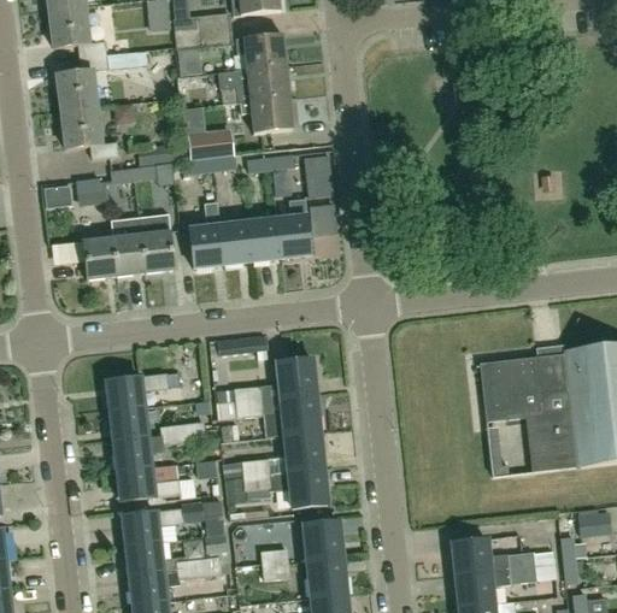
[(47,0),(48,10),(84,6),(83,0),(47,0)]
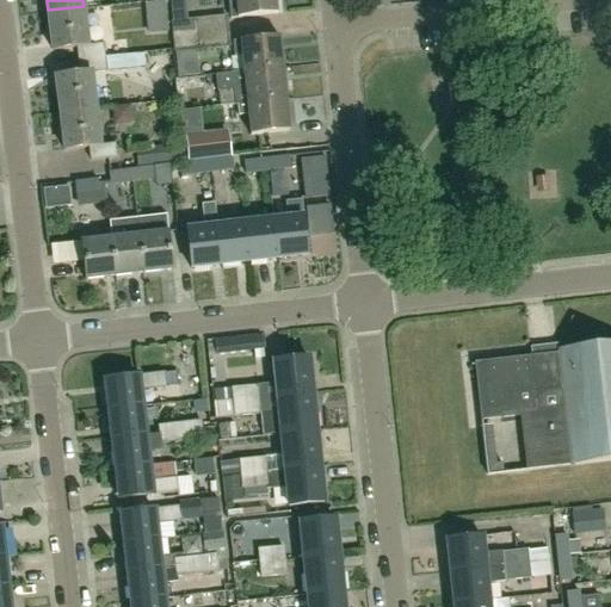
[(228,0),(229,16),(276,11),(275,0),(228,0)]
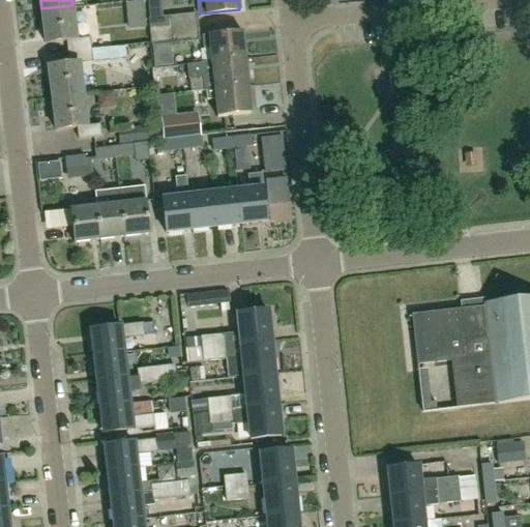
[(72,5),(41,8),(46,39),(67,37),(68,49),(91,47),(89,33),(76,35),(72,5)]
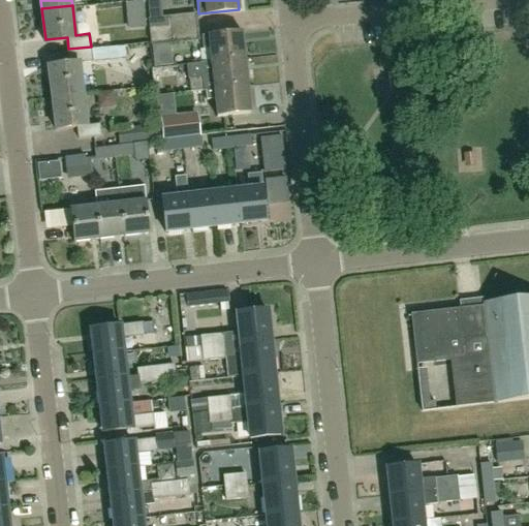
[(195,10),(169,13),(147,16),(149,29),(196,24),(195,10)]
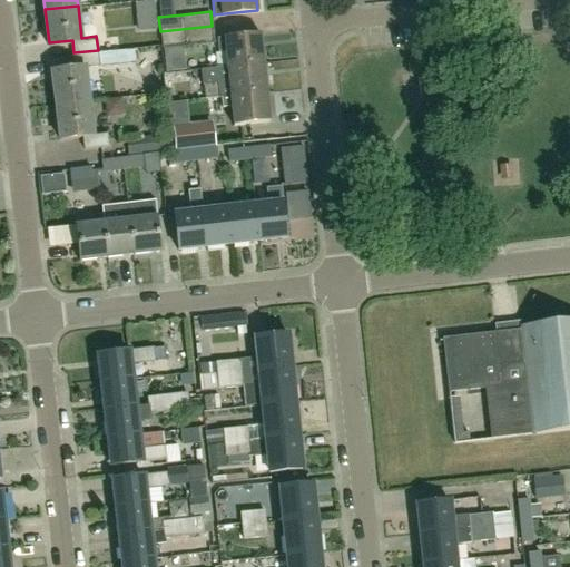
[(212,26),(160,31),(161,45),(186,41),(213,39),(212,26)]
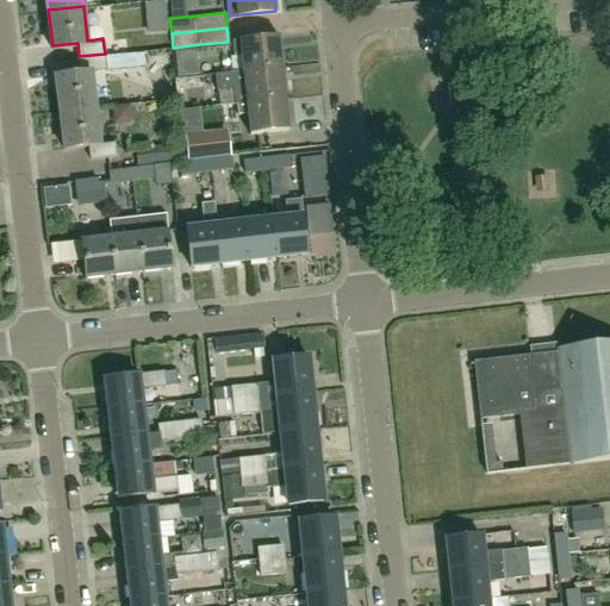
[(129,48),(129,33),(105,35),(105,49),(129,48)]
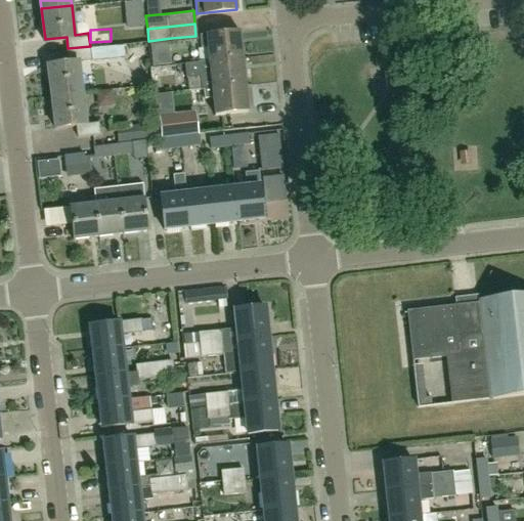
[(205,60),(242,56),(238,30),(200,34),(201,46),(203,46),(205,60)]
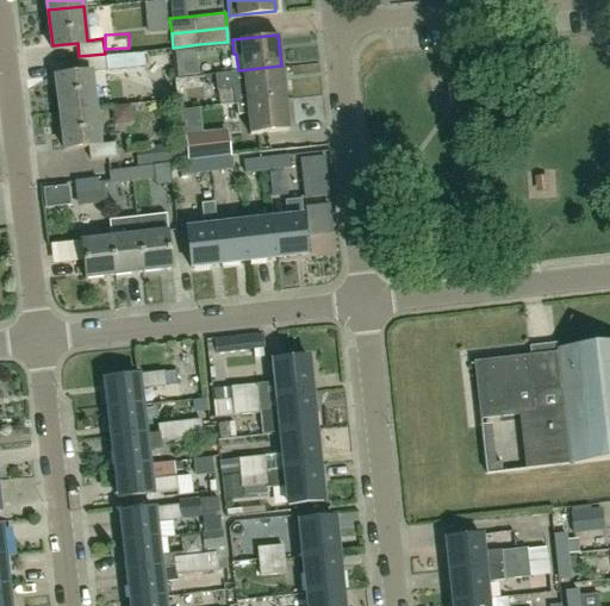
[(105,54),(79,56),(81,70),(55,73),(60,108),(95,105),(91,69),(106,67),(136,64),(145,64),(143,51),(135,52),(105,55),(105,54)]
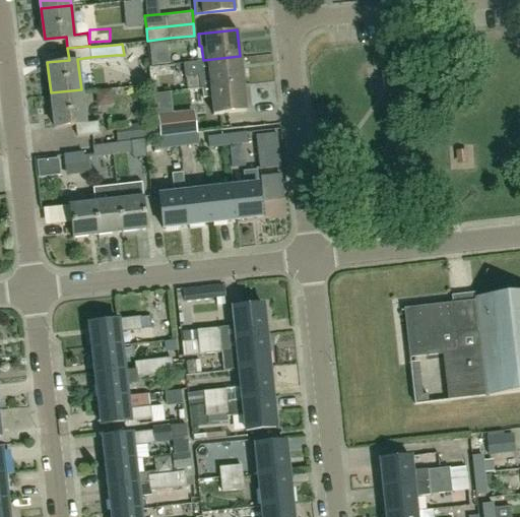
[(196,61),(197,74),(186,75),(188,87),(201,86),(242,82),(240,56),(203,60),(196,61)]
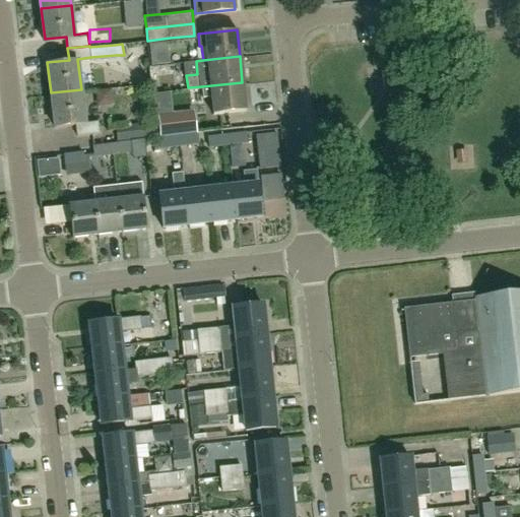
[(116,99),(112,82),(96,86),(101,103),(116,99)]
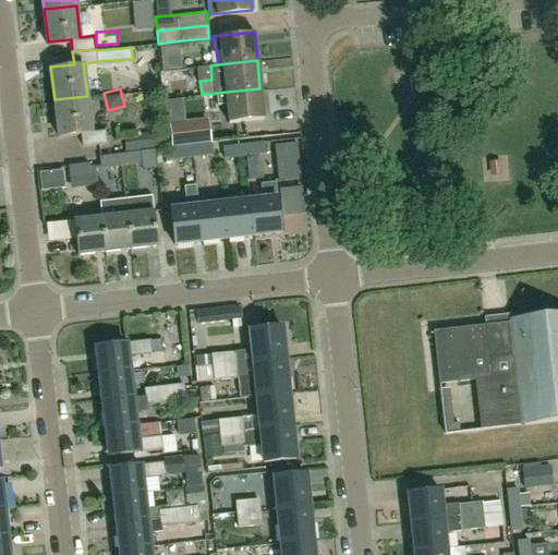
[(229,121),(235,120),(263,118),(259,88),(216,93),(217,104),(227,103),(229,121)]
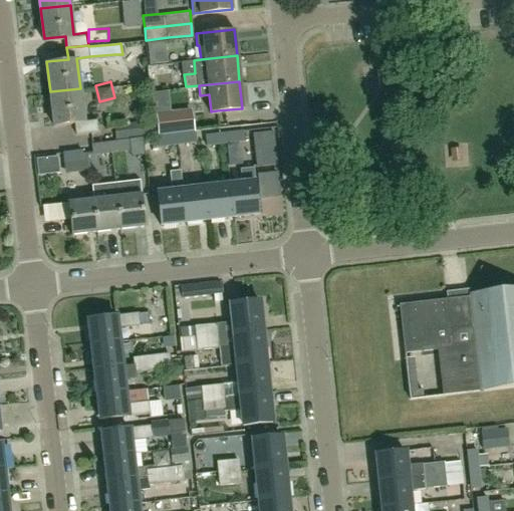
[(80,88),(50,91),(54,122),(75,119),(76,132),(98,129),(96,116),(83,118),(80,88)]
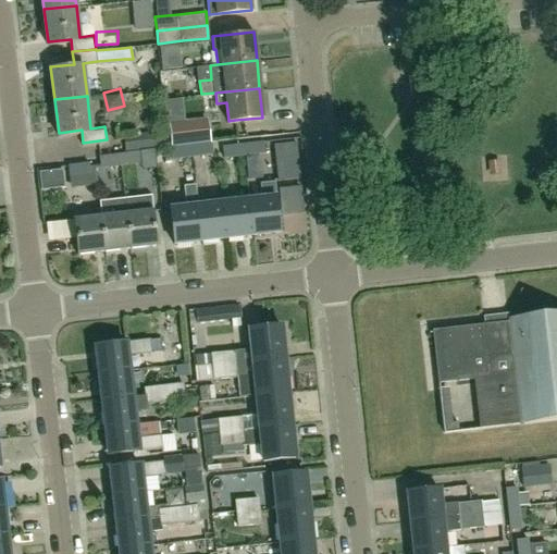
[(208,123),(208,118),(169,123),(172,146),(190,143),(210,140),(210,136),(209,136),(208,123)]
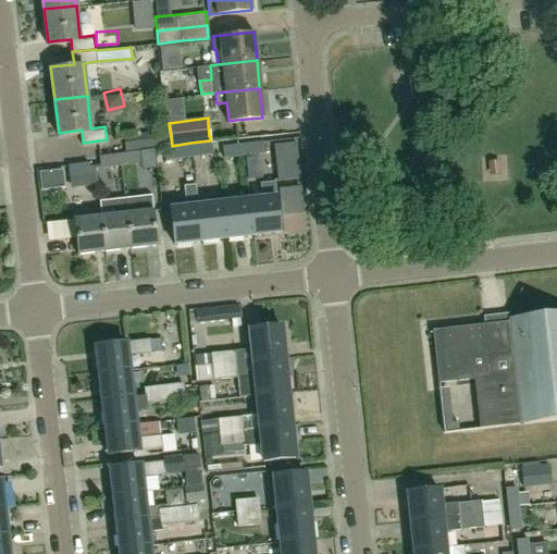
[(126,151),(140,149),(164,146),(163,130),(124,134),(126,151)]
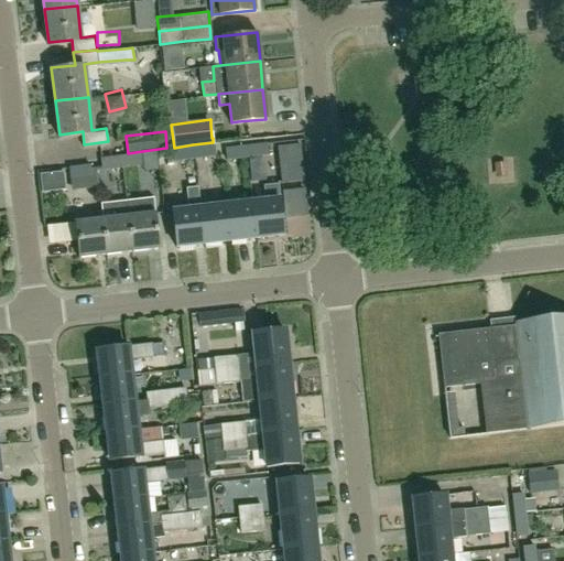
[(247,157),(269,153),(268,141),(246,144),(247,157)]
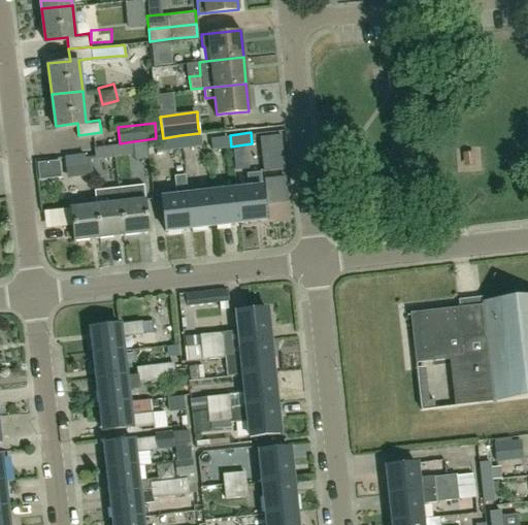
[(180,135),(182,148),(201,144),(199,133),(180,135)]
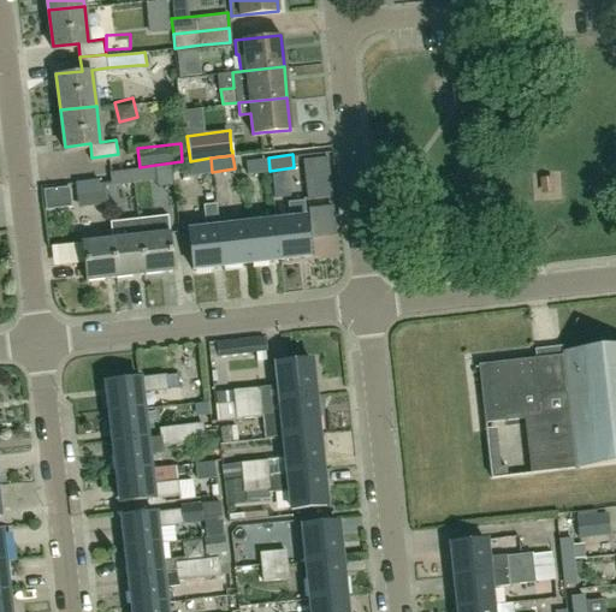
[(327,155),(304,158),(308,196),(332,194),(327,155)]
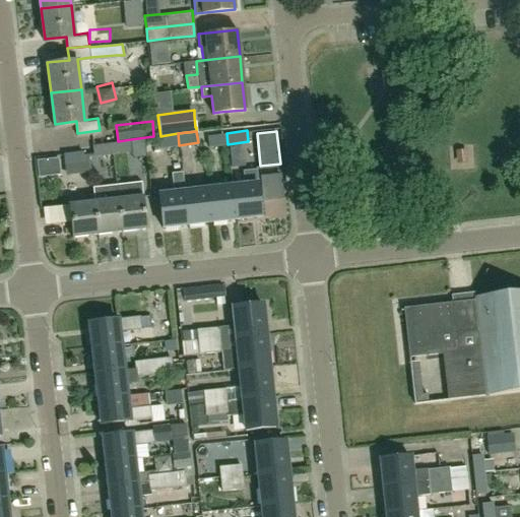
[(159,147),(179,145),(178,133),(160,136),(158,136),(159,147)]
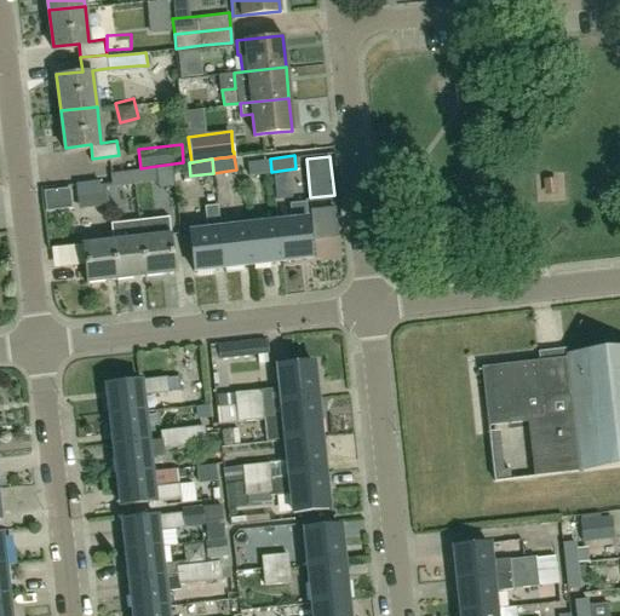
[(271,172),(270,159),(247,161),(248,174),(271,172)]
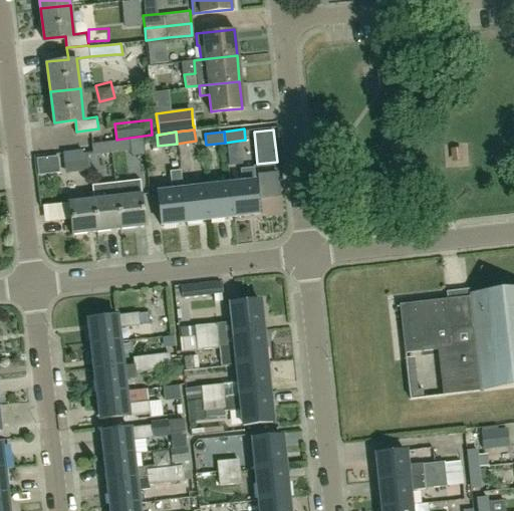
[(110,141),(111,152),(132,149),(130,138),(116,140),(110,141)]
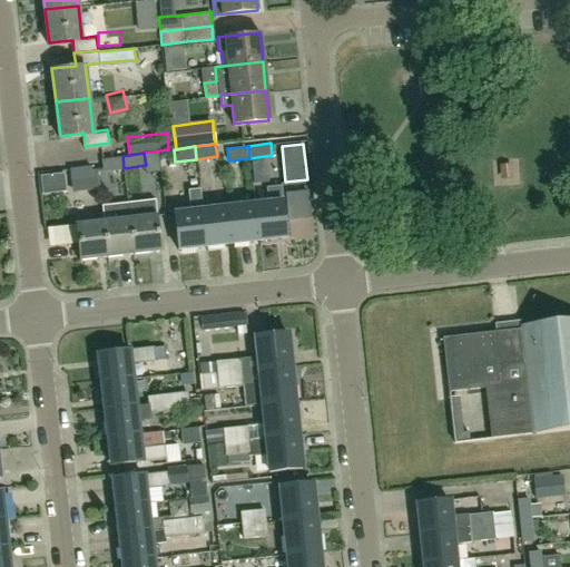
[(102,170),(110,169),(112,182),(126,181),(124,168),(123,156),(101,158),(102,170)]
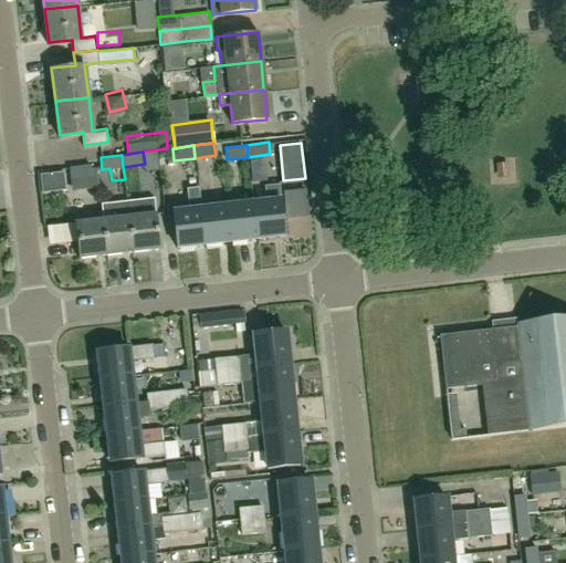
[(70,179),(72,191),(98,188),(95,166),(91,167),(91,164),(69,166),(70,179)]
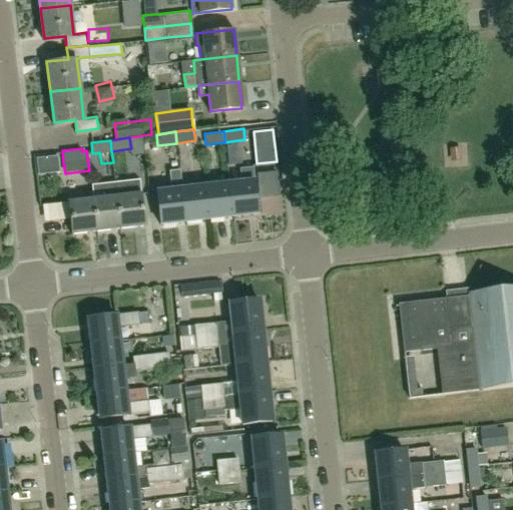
[(240,180),(228,182),(232,214),(257,212),(253,179),(252,165),(239,167),(240,180)]
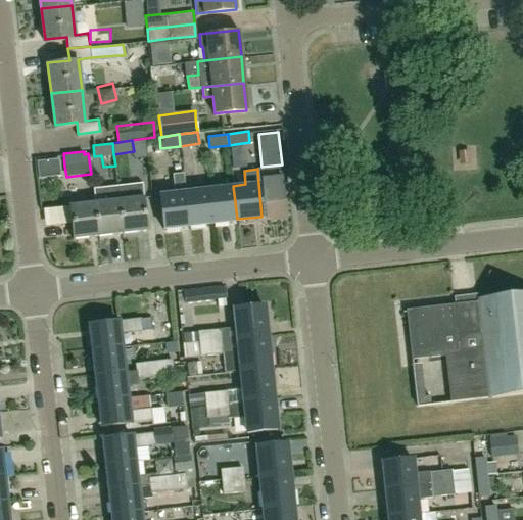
[(183,171),(174,172),(173,172),(175,192),(160,193),(163,227),(189,224),(185,191),(183,171)]
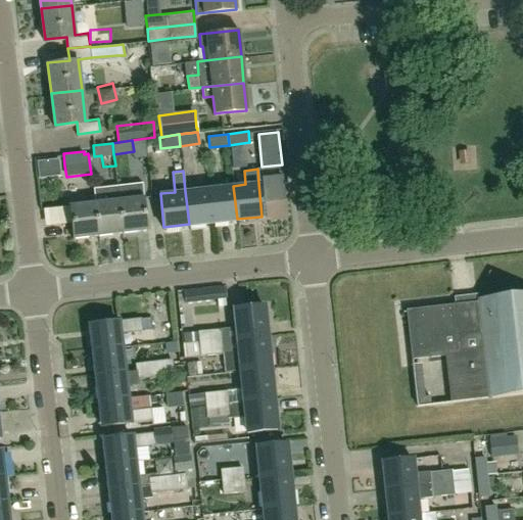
[(212,222),(237,219),(233,186),(209,188),(212,222)]
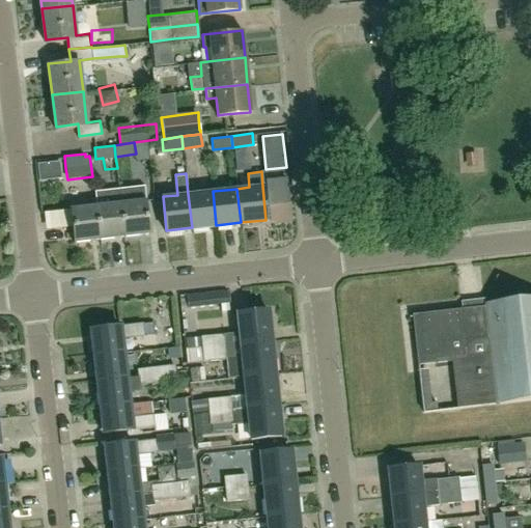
[(213,191),(188,194),(192,227),(216,225),(213,191)]
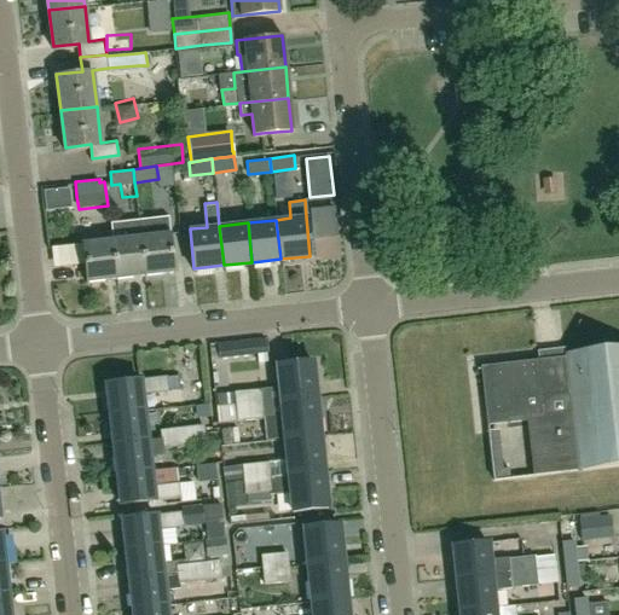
[(145,274),(174,271),(171,231),(140,235),(145,274)]
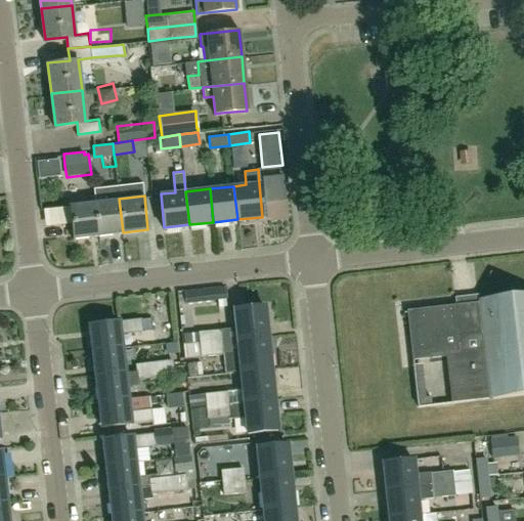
[(123,232),(119,199),(94,201),(98,234),(123,232)]
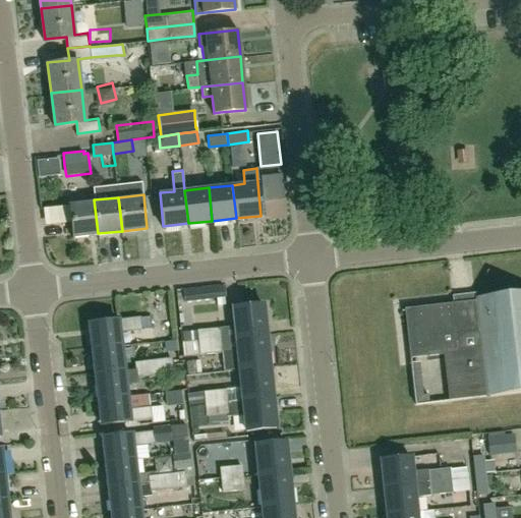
[(98,233),(94,199),(69,203),(72,236),(98,233)]
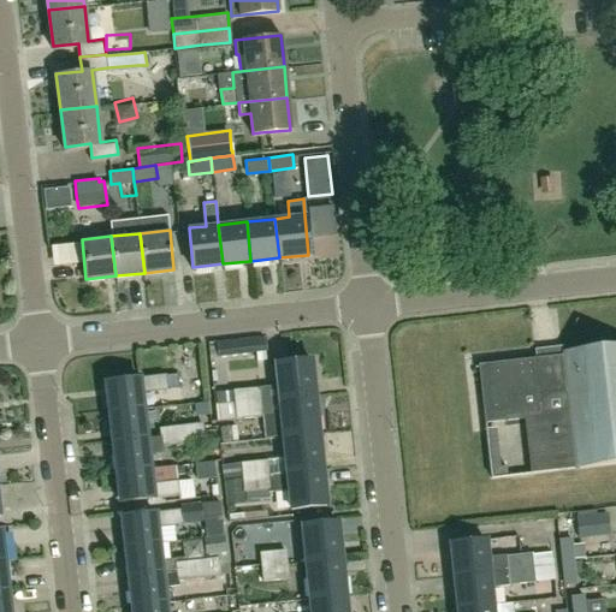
[(218,354),(261,349),(260,337),(217,342),(218,354)]
